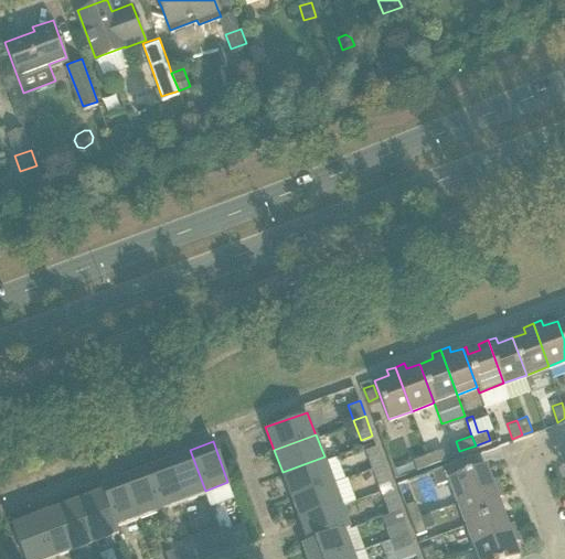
[(371,465),(382,461),(375,443),(364,447),(371,465)]
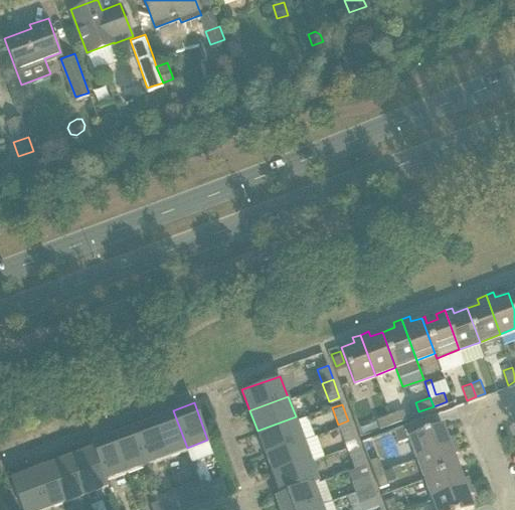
[(392,421),(405,416),(402,406),(389,411),(392,421)]
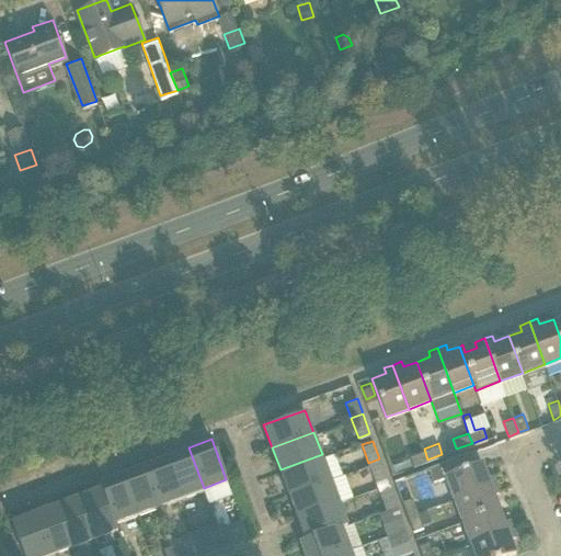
[(182,497),(204,488),(189,447),(167,455),(182,497)]
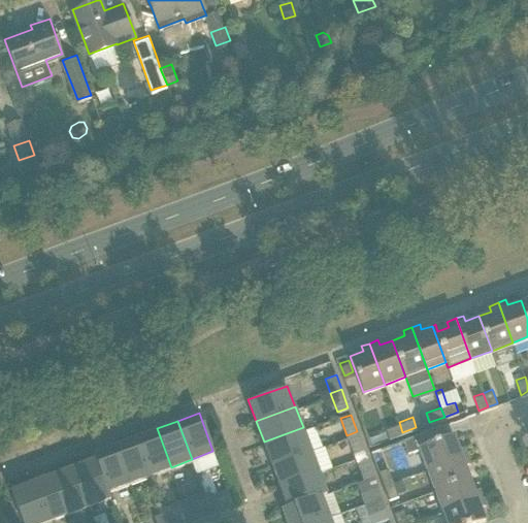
[(388,437),(402,432),(399,422),(384,428),(388,437)]
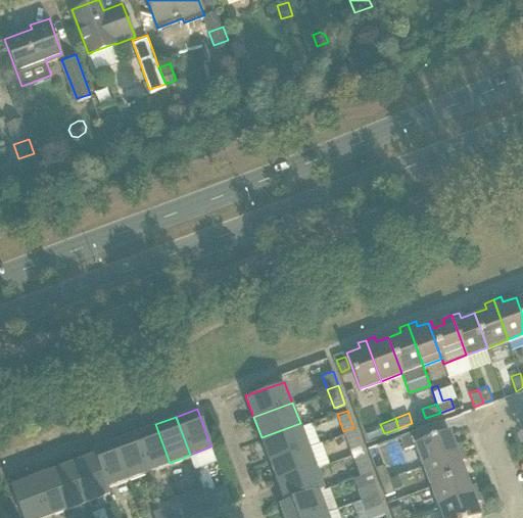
[(436,420),(399,434),(403,448),(415,443),(422,463),(462,449),(459,440),(454,442),(448,429),(440,432),(436,420)]
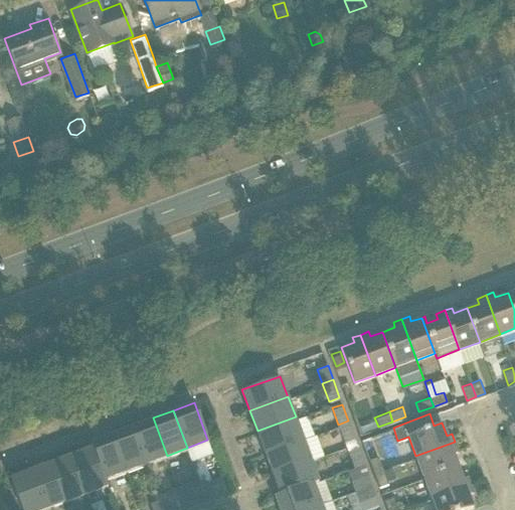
[(265,452),(303,438),(296,416),(258,431),(265,452)]
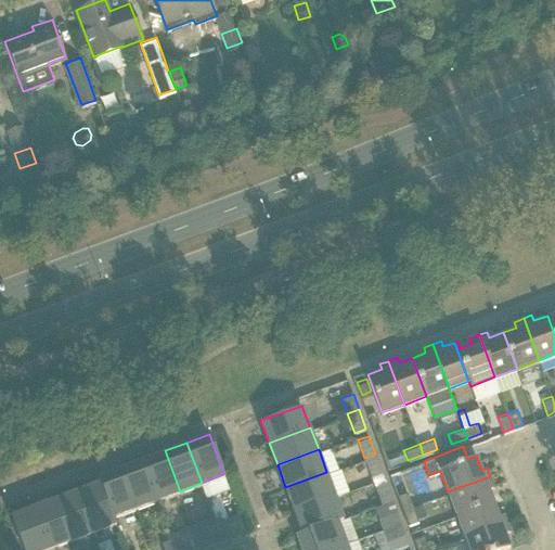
[(157,500),(180,491),(165,450),(142,459),(157,500)]
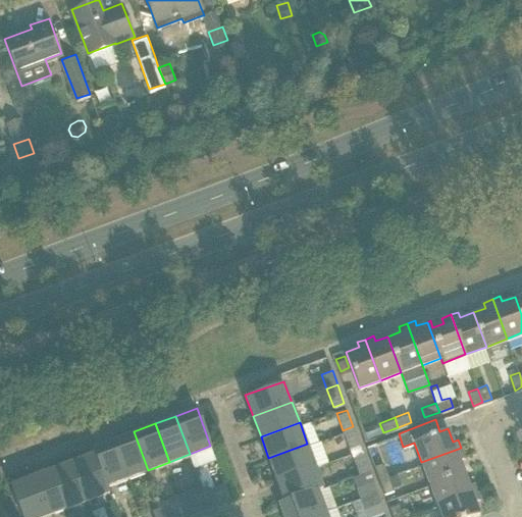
[(349,447),(359,443),(353,426),(343,430),(349,447)]
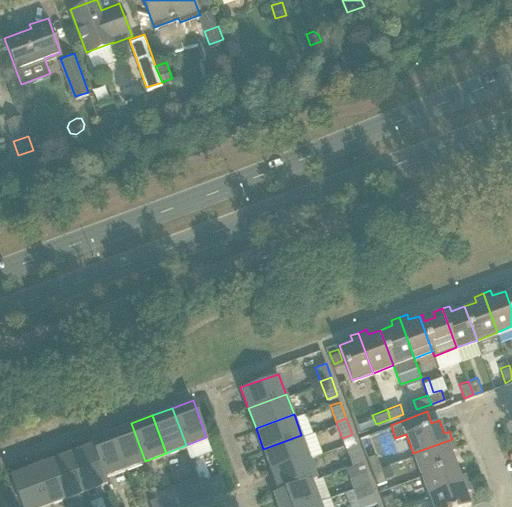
[(125,469),(145,461),(131,423),(111,431),(125,469)]
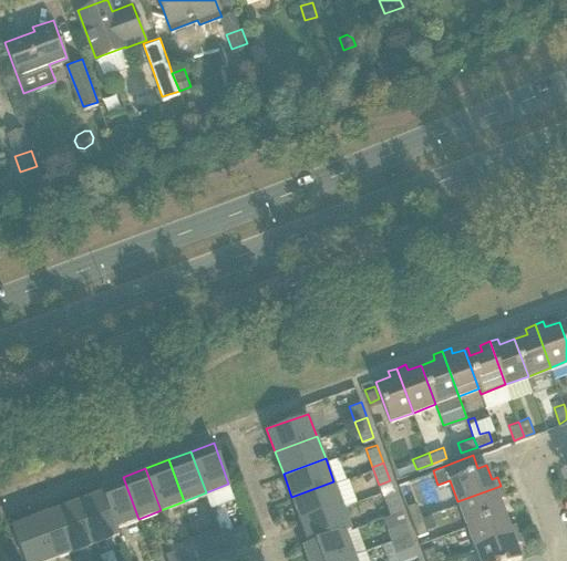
[(116,527),(138,519),(123,477),(100,485),(117,532),(116,527)]
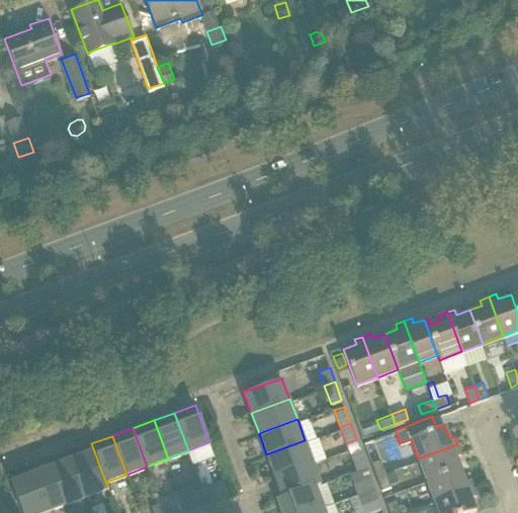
[(274,475),(313,460),(305,440),(266,454),(274,475)]
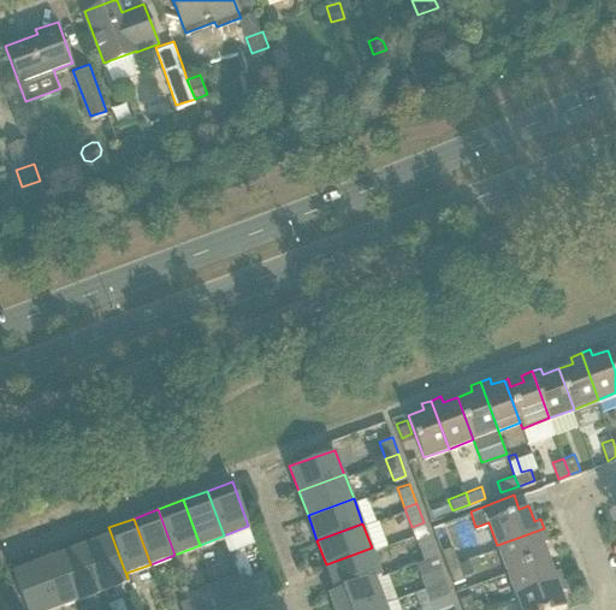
[(104,588),(128,579),(108,527),(111,534),(87,544),(104,588)]
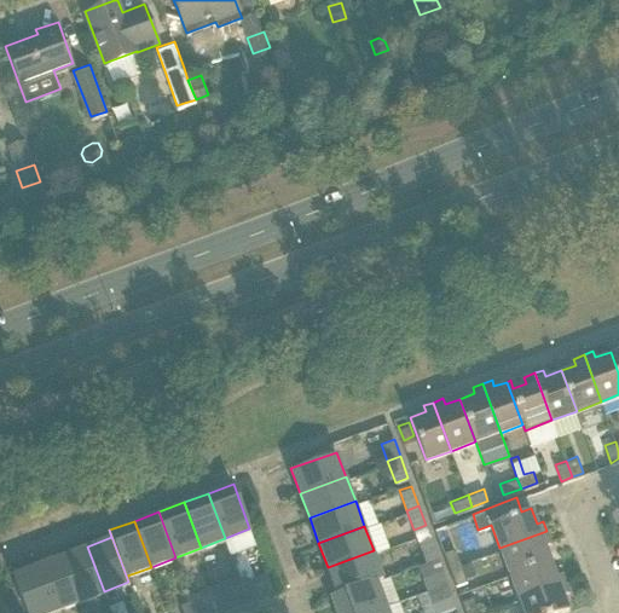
[(544,543),(550,541),(547,531),(499,548),(509,572),(549,557),(544,543)]
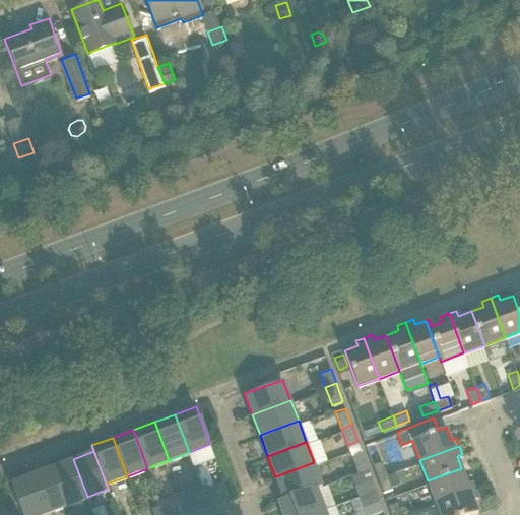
[(362,451),(350,454),(352,458),(356,470),(368,466),(362,451)]
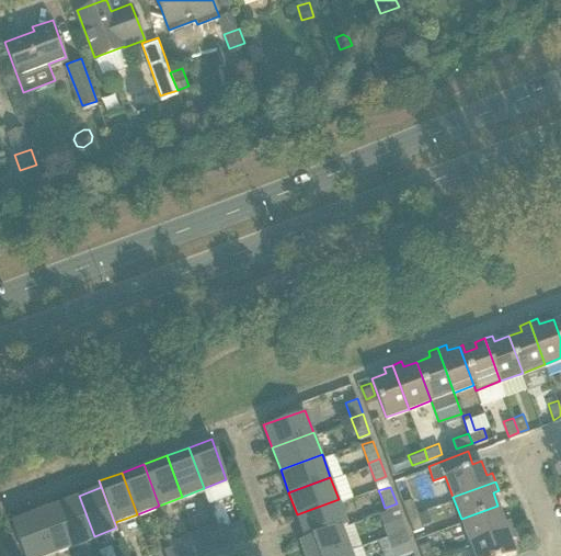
[(71,544),(94,536),(79,496),(56,503),(71,544)]
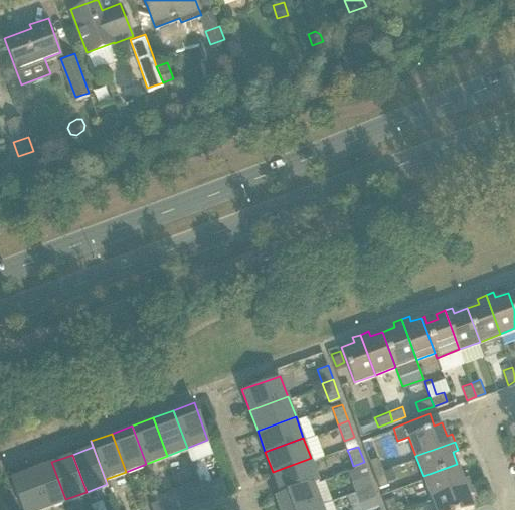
[(373,472),(383,468),(378,455),(368,458),(373,472)]
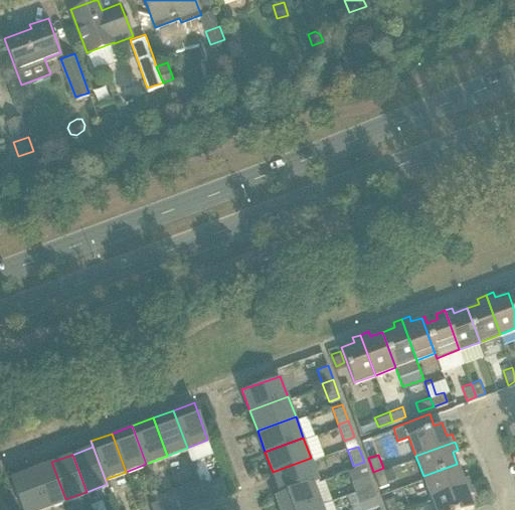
[(275,495),(319,479),(311,458),(273,472),(280,492),(275,494),(275,495)]
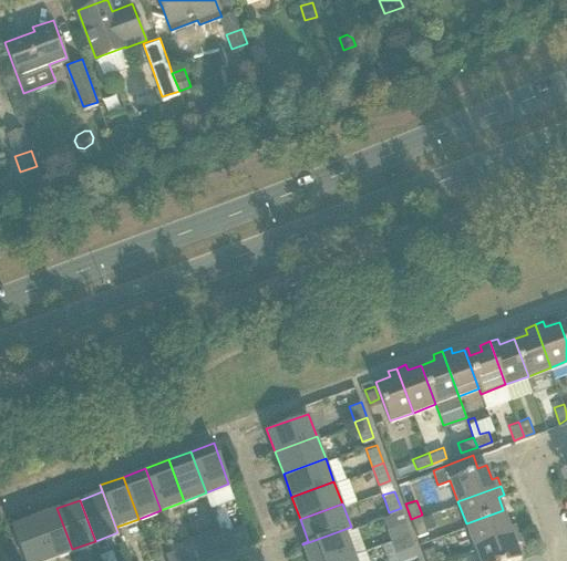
[(50,558),(72,549),(57,508),(34,517),(50,558)]
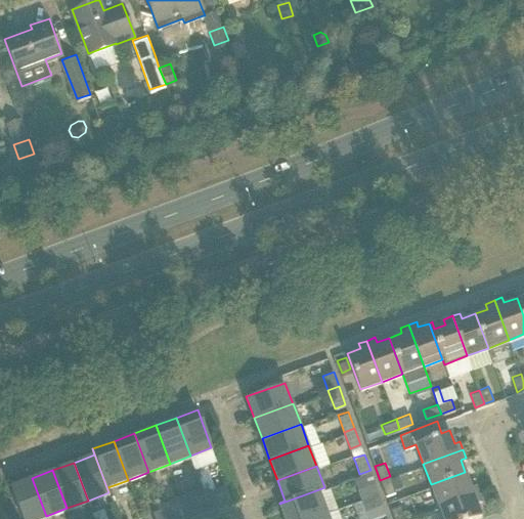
[(475,482),(470,484),(465,472),(431,484),(438,506),(478,490),(475,482)]
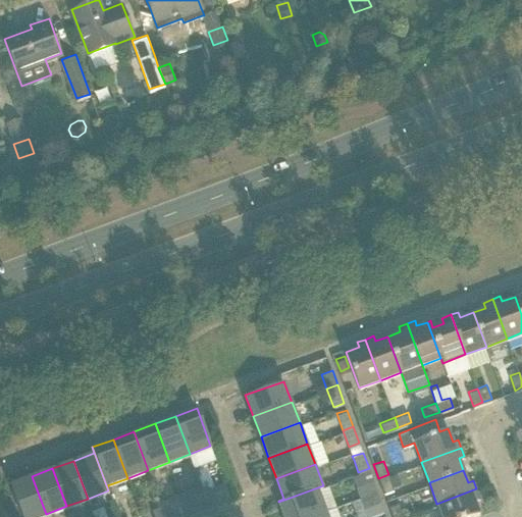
[(383,492),(393,487),(388,474),(378,478),(383,492)]
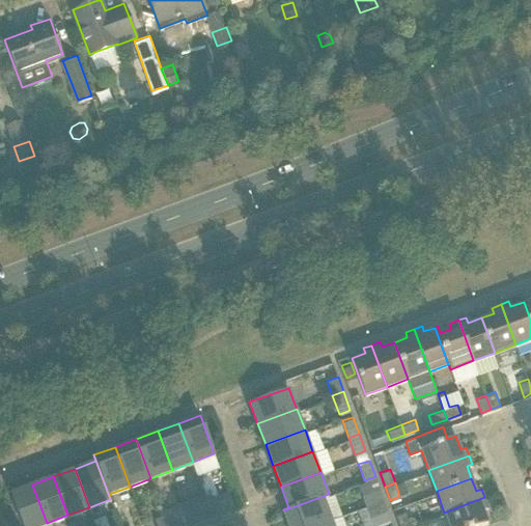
[(23,525),(36,525),(47,523),(32,485),(10,492),(23,525)]
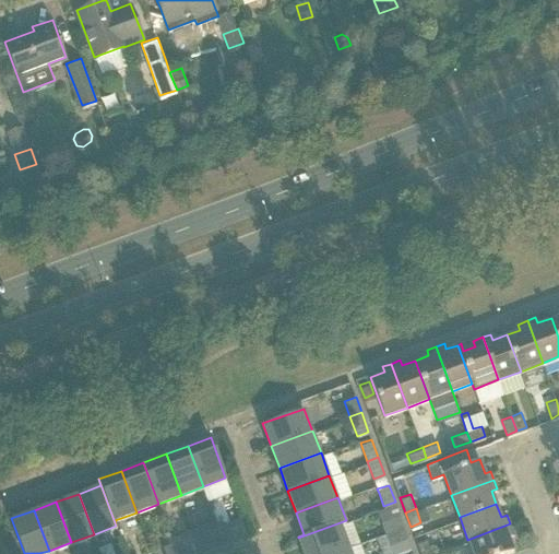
[(399,514),(381,520),(385,531),(403,525),(399,514)]
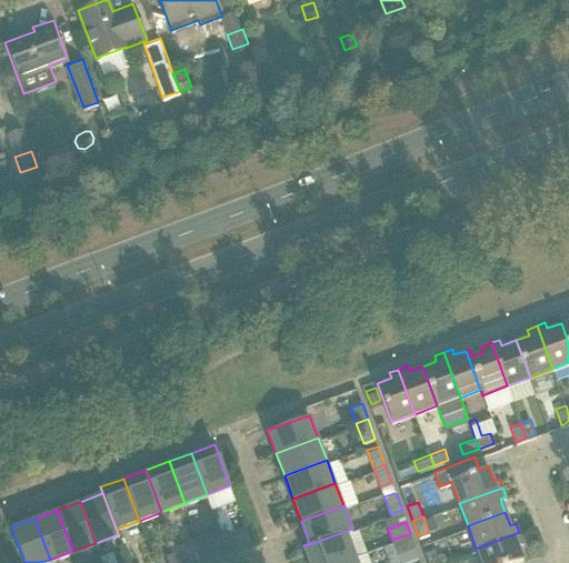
[(217,554),(228,551),(219,528),(208,531),(217,554)]
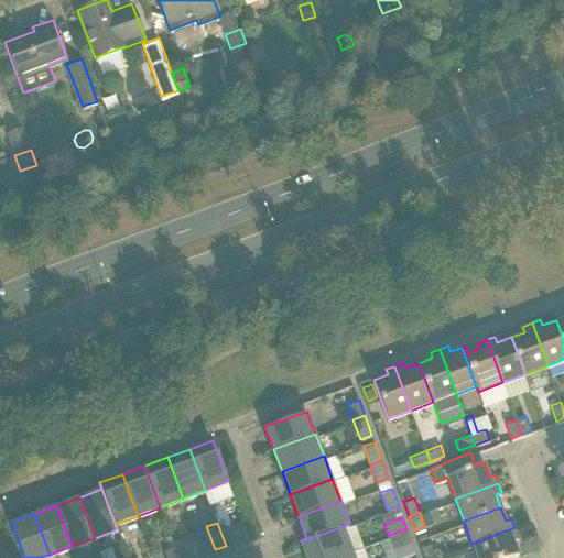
[(227,525),(219,528),(217,523),(226,546),(236,543),(229,525),(228,525),(227,525)]
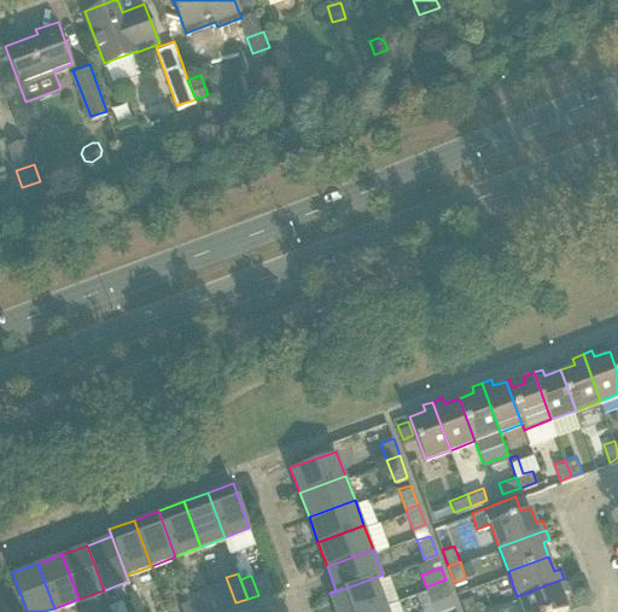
[(375,580),(384,576),(383,575),(330,594),(336,611),(356,611),(384,602),(375,580)]
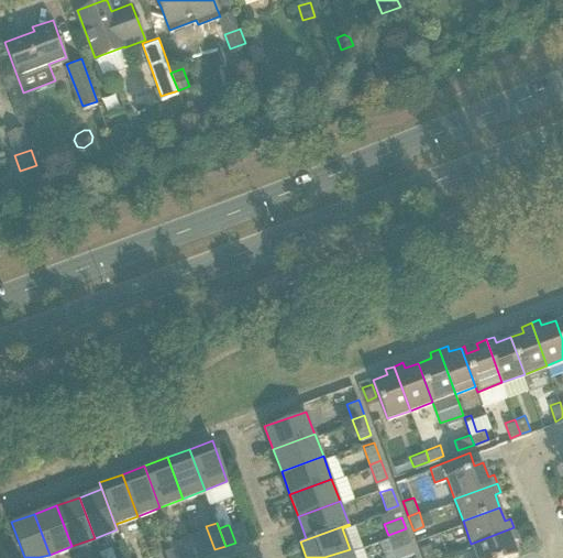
[(511,538),(517,536),(514,527),(471,544),(476,557),(509,557),(508,556),(517,553),(511,538)]
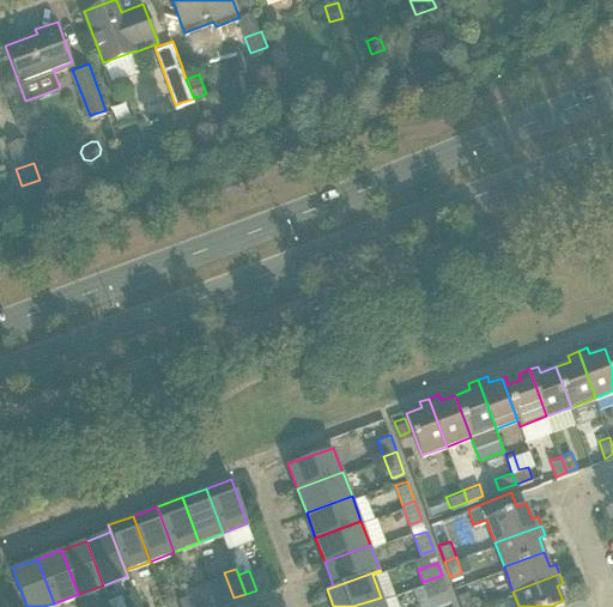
[(195,606),(206,606),(198,582),(187,586),(195,606)]
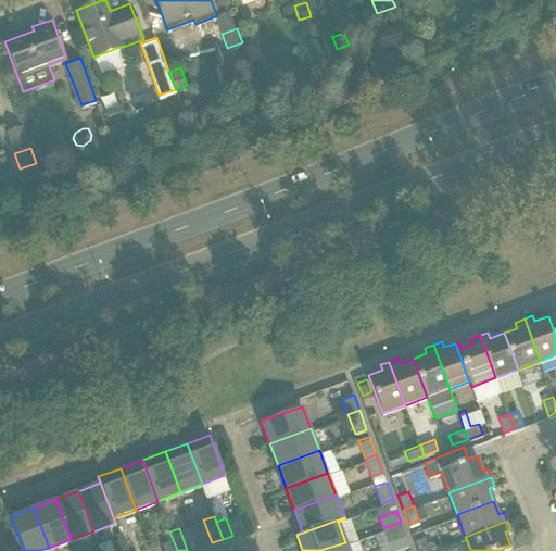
[(163,550),(177,550),(169,531),(158,536),(163,550)]
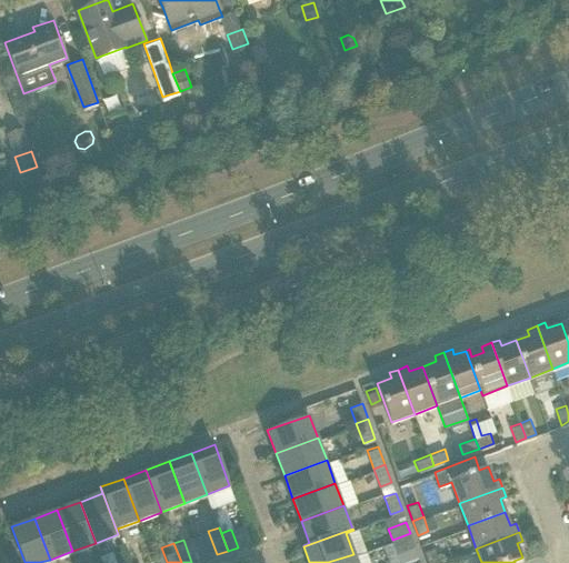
[(415,544),(396,552),(400,562),(419,555),(415,544)]
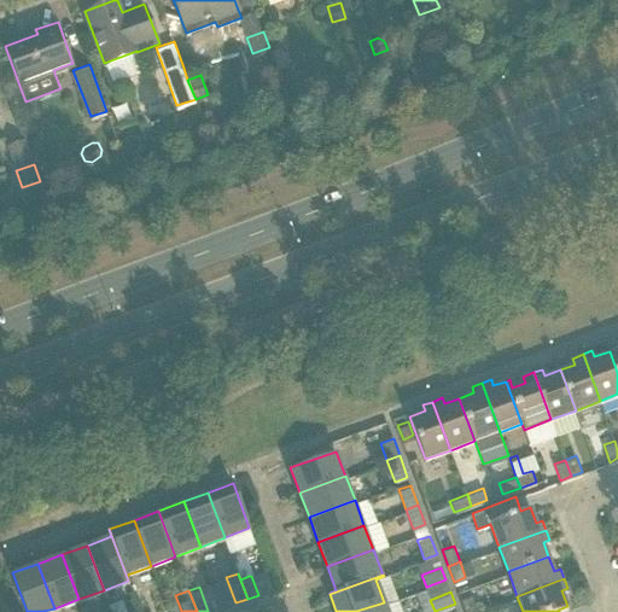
[(465,611),(473,611),(478,611),(471,594),(460,599),(465,611)]
